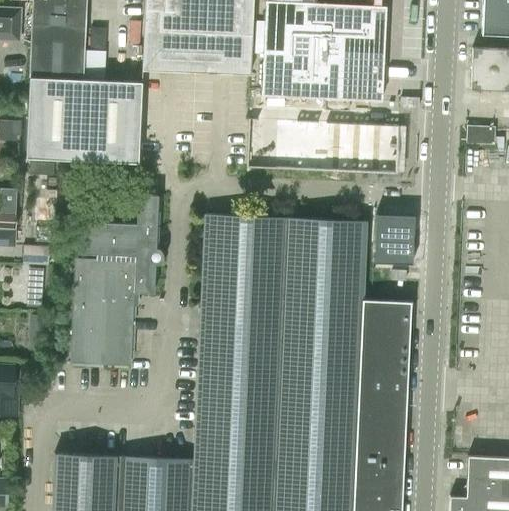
[(34,0),(33,23),(32,76),(28,158),(140,163),(144,82),(85,79),(88,0),(34,0)]
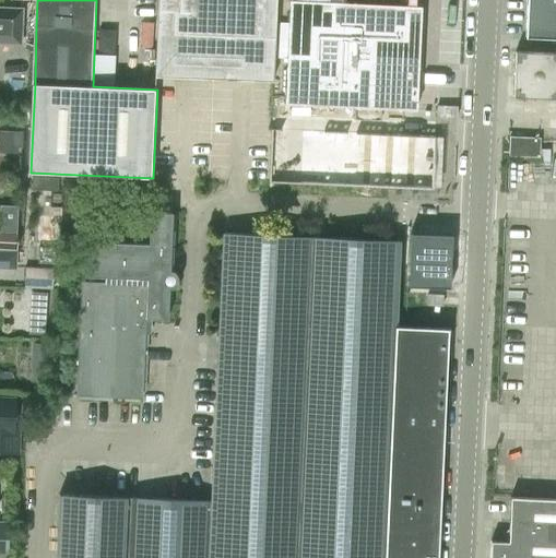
[(161,0),(160,33),(157,78),(275,82),(279,39),(280,0),(161,0)]
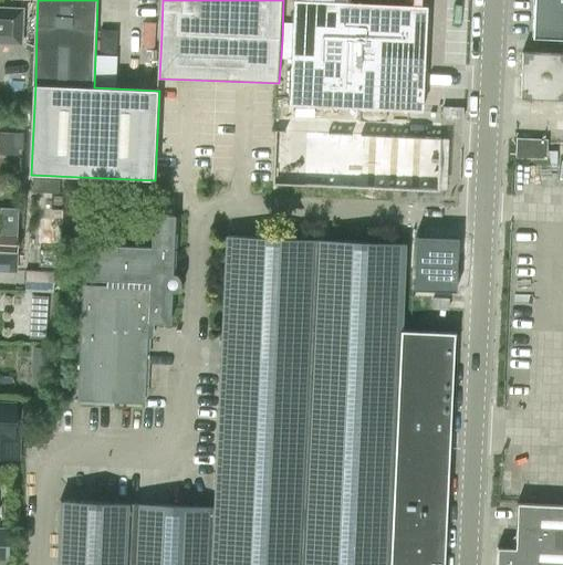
[(295,0),(296,1),(292,106),(424,112),(429,7),(423,7),(423,0),(295,0)]
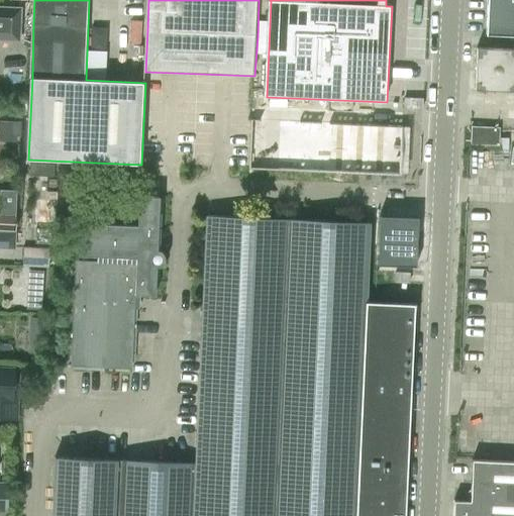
[(513,0),(490,0),(489,34),(513,35),(513,0)]
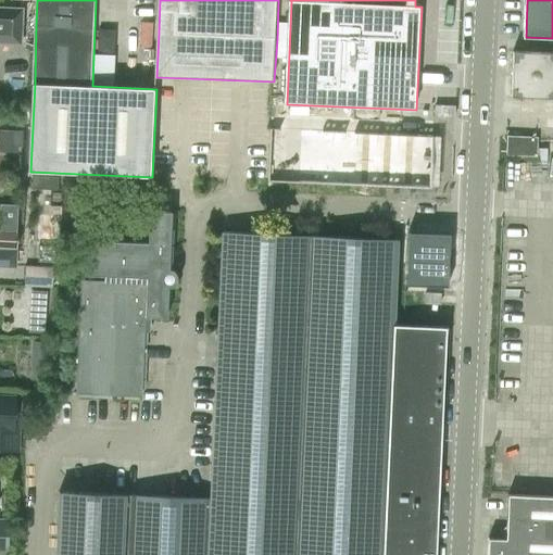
[(0,8),(0,43),(25,45),(26,9),(0,8)]
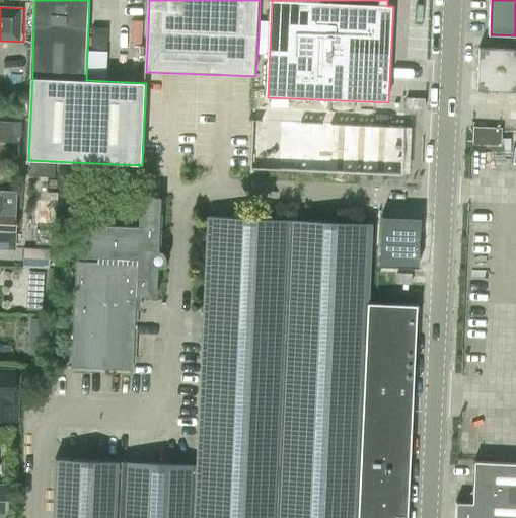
[(94,29),(92,52),(95,52),(108,53),(109,30),(97,29),(94,29)]
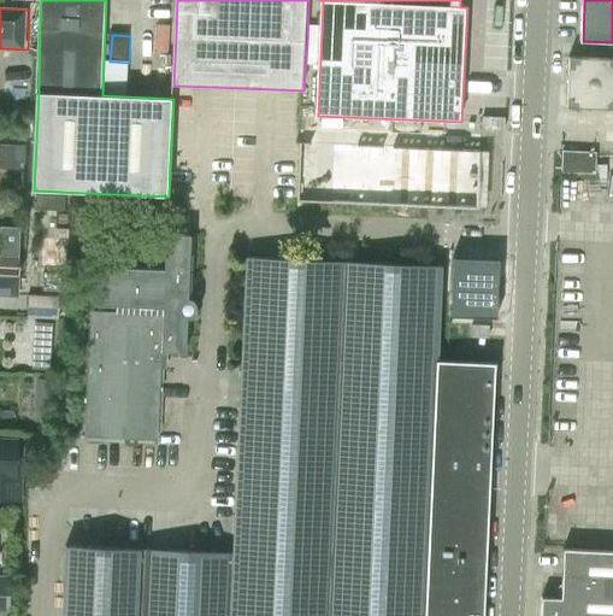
[(612,59),(571,58),(569,107),(612,110),(612,59)]
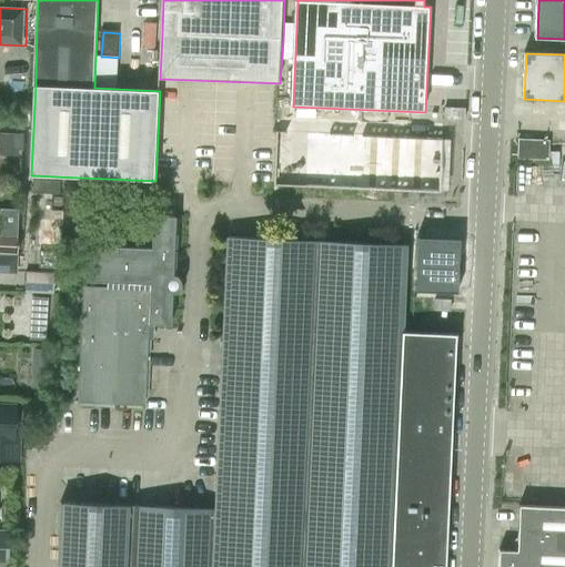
[(446,108),(445,119),(467,120),(467,117),(467,109),(446,108)]
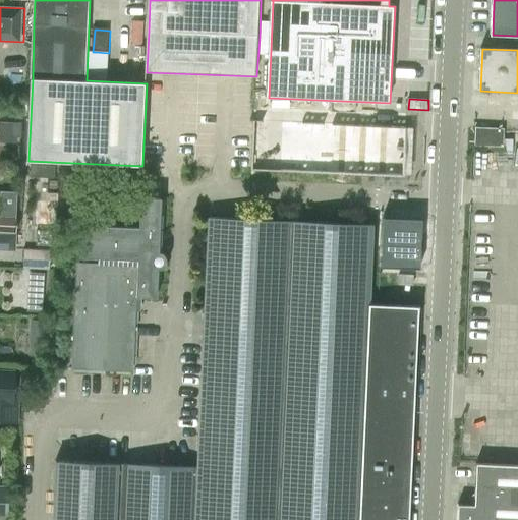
[(252,170),(403,176),(405,127),(255,121),(252,170)]
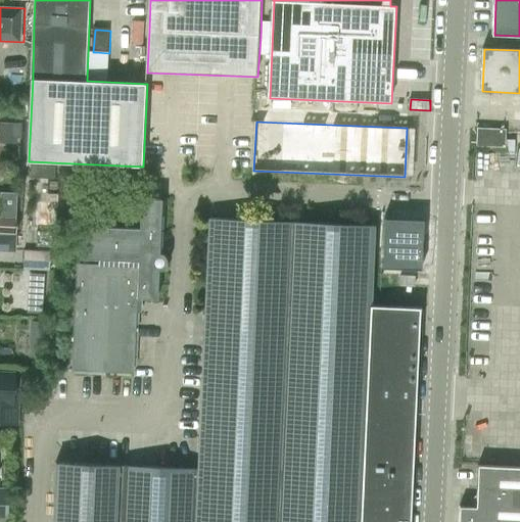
[(1,124),(0,143),(21,144),(22,125),(1,124)]
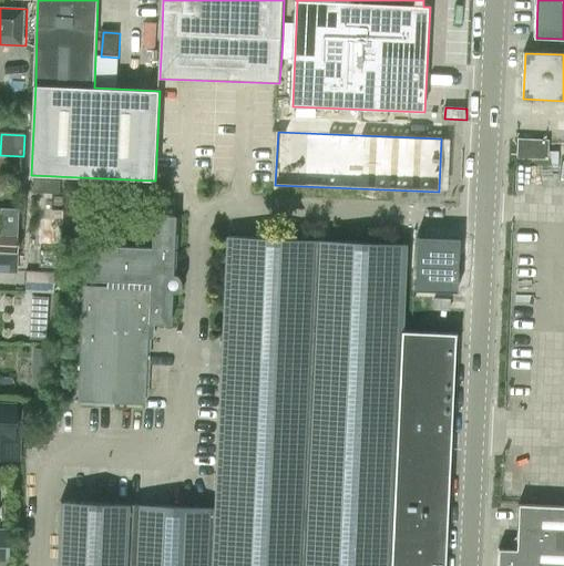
[(520,140),(519,158),(550,160),(551,141),(520,140)]
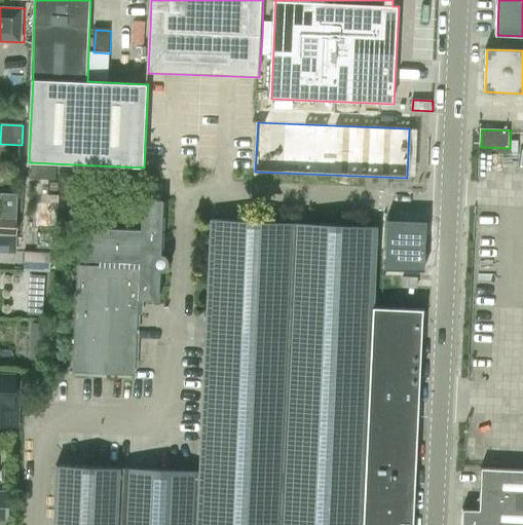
[(59,167),(33,166),(33,180),(59,181),(59,167)]
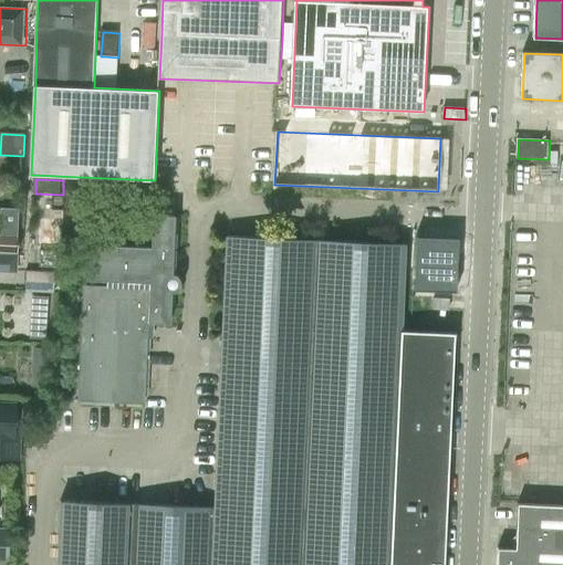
[(12,211),(11,223),(21,223),(21,211),(12,211)]
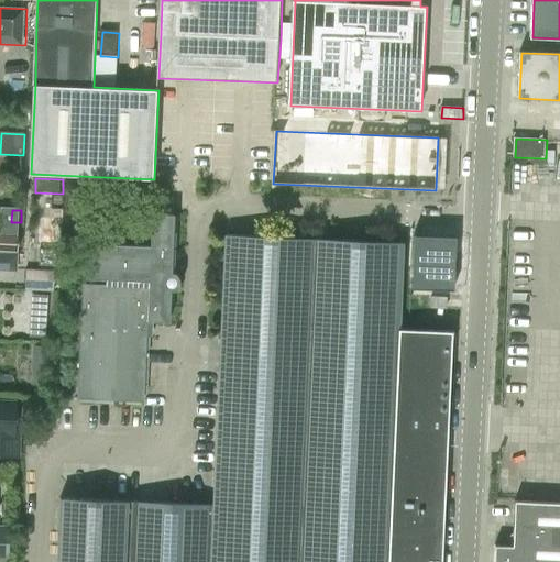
[(79,398),(144,401),(147,321),(171,322),(172,290),(180,290),(180,282),(180,281),(179,279),(179,277),(178,276),(177,275),(176,275),(175,274),(174,274),(172,273),(175,216),(152,215),(151,246),(88,243),(86,279),(108,279),(108,286),(84,285),(79,398)]
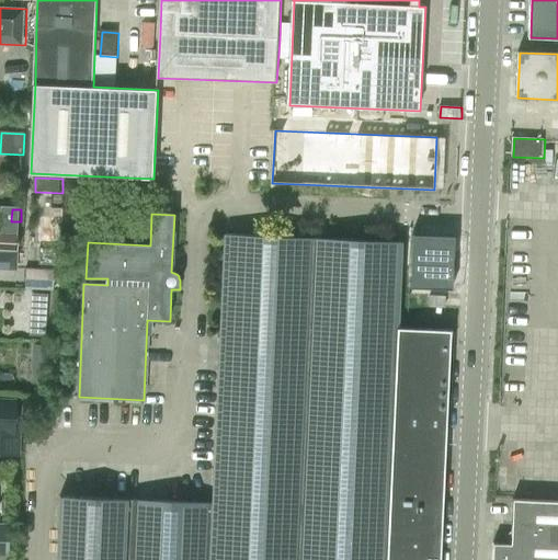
[(0,250),(1,251),(19,252),(21,236),(0,233),(0,250)]
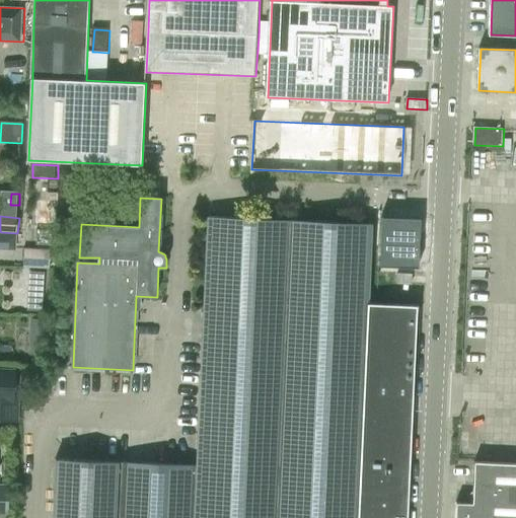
[(198,465),(179,464),(180,455),(146,453),(146,463),(57,459),(54,517),(408,517),(418,306),(369,304),(373,224),(208,217),(198,465)]
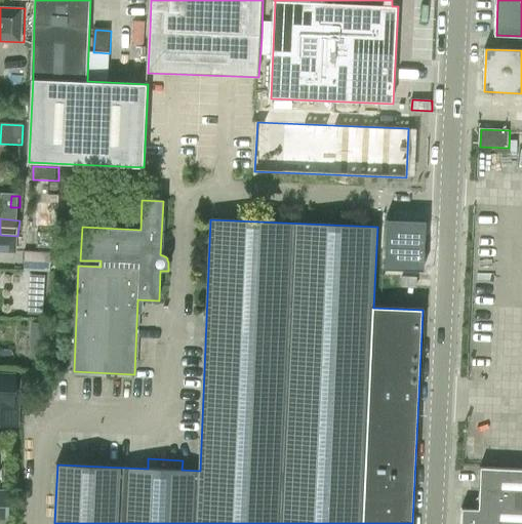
[(388,220),(386,270),(425,271),(427,222),(388,220)]
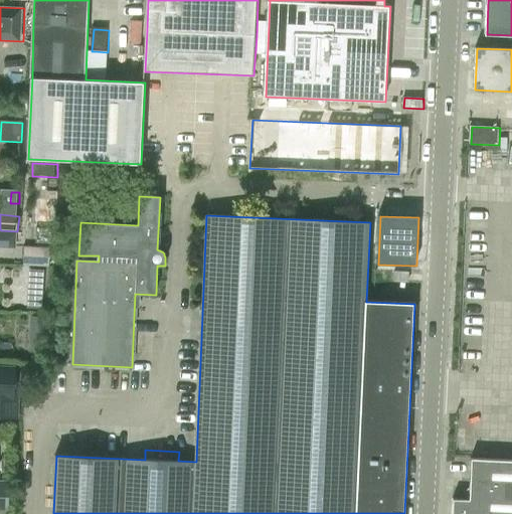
[(5,232),(4,241),(8,248),(18,248),(18,233),(5,232)]
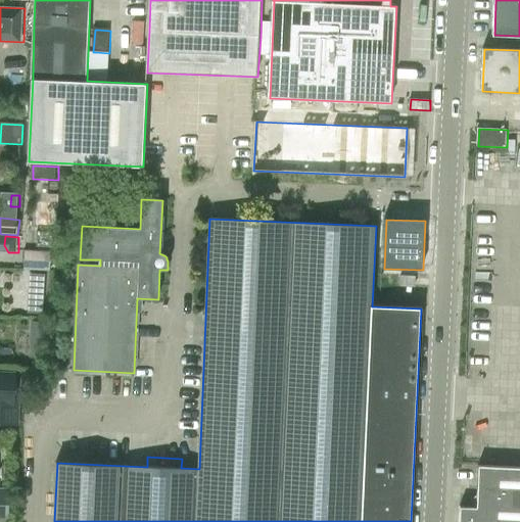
[(54,252),(27,250),(26,270),(52,272),(54,252)]
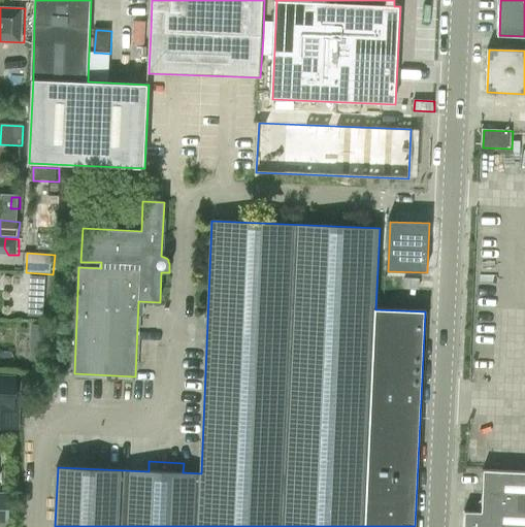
[(32,275),(31,289),(46,290),(47,276),(32,275)]
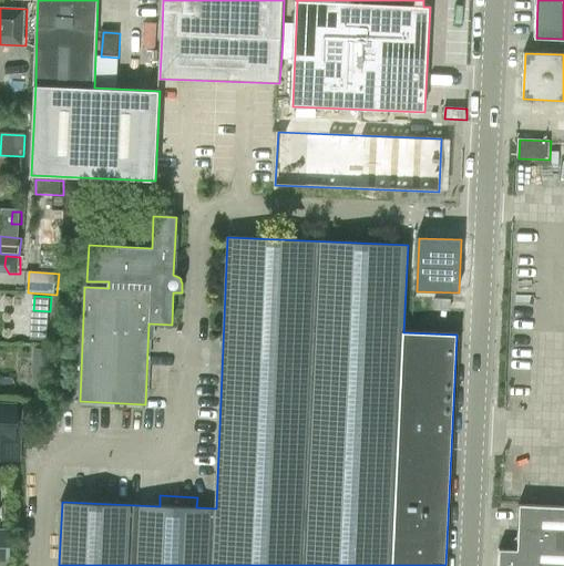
[(452,300),(437,299),(436,310),(451,311),(452,300)]
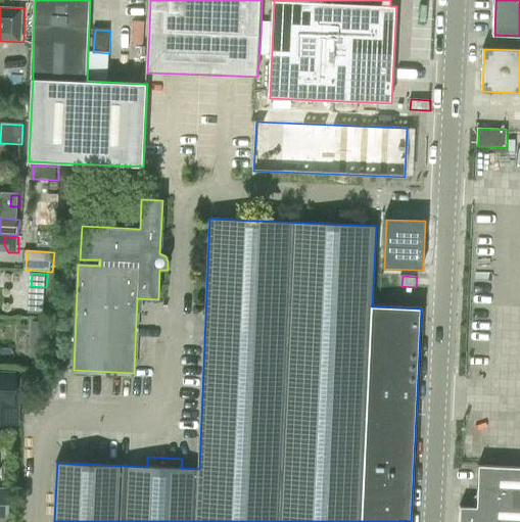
[(33,321),(31,359),(47,360),(49,322),(33,321)]
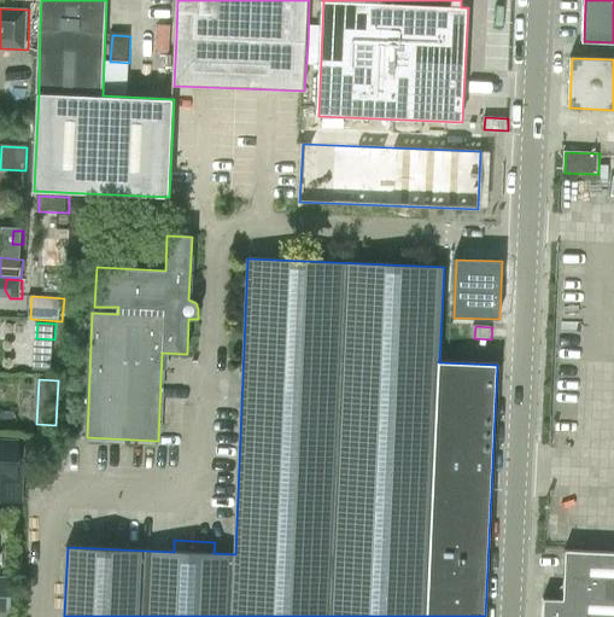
[(0,438),(0,478),(17,479),(27,479),(27,473),(27,440),(23,440),(0,438)]
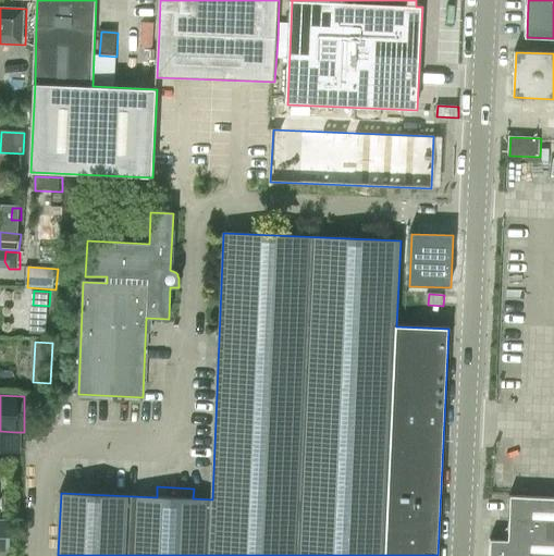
[(553,497),(511,495),(508,540),(491,539),(489,555),(553,555),(553,497)]
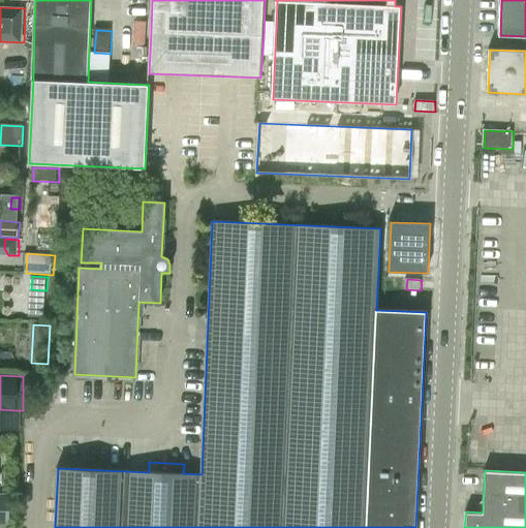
[(10,495),(0,494),(0,524),(11,525),(10,495)]
